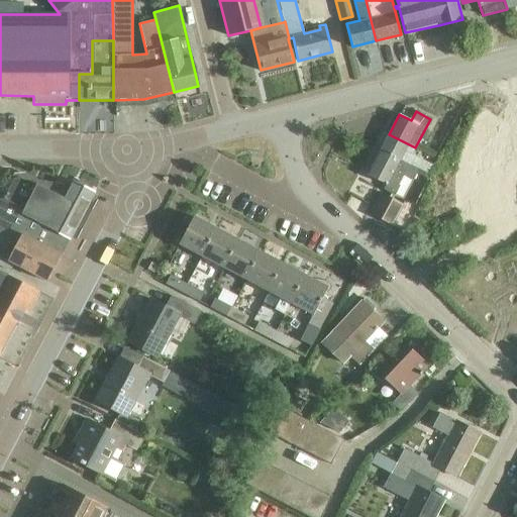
[(412,154),(415,147),(389,134),(381,148),(411,165),(430,175),(434,167),(412,154)]
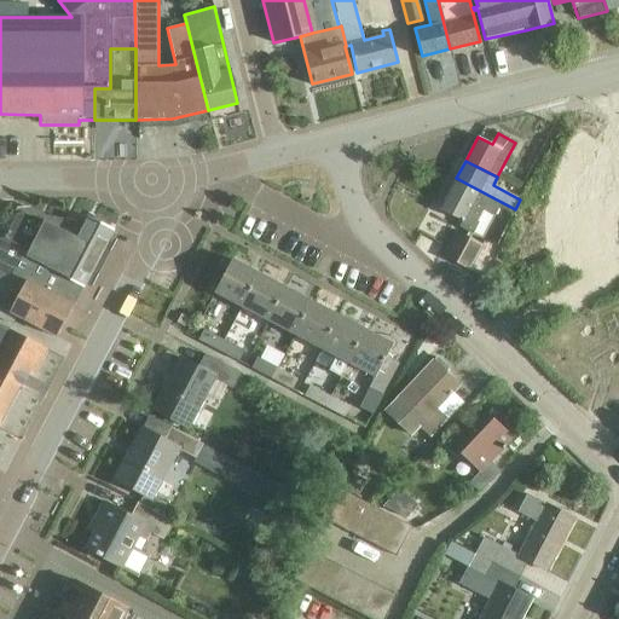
[(515,209),(492,197),(456,178),(440,210),(462,221),(458,226),(473,233),(479,223),(476,221),(482,209),(493,215),(497,210),(510,217),(515,209)]
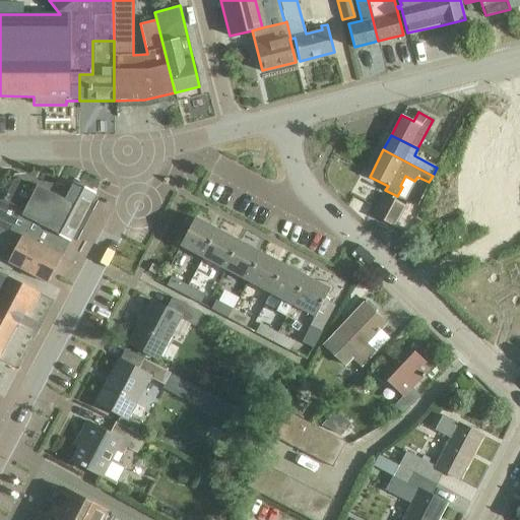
[(39,186),(38,187),(21,179),(13,179),(2,201),(23,212),(25,213),(44,222),(42,226),(70,241),(94,194),(74,183),(69,191),(58,186),(54,193),(39,186)]
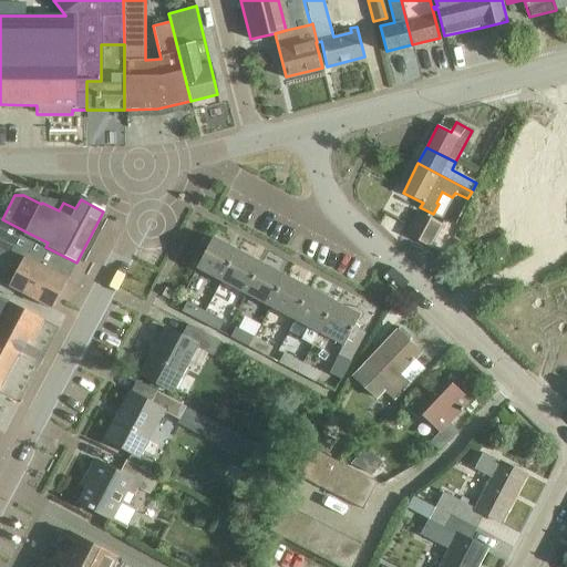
[(430,247),(442,224),(419,212),(406,235),(430,247)]
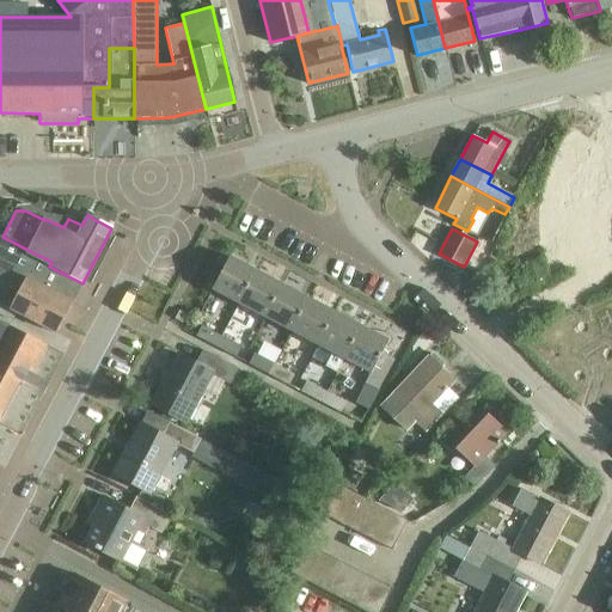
[(2,237),(1,236),(0,236),(0,288),(5,292),(0,300),(0,304),(56,335),(81,285),(25,255),(28,250),(2,237)]
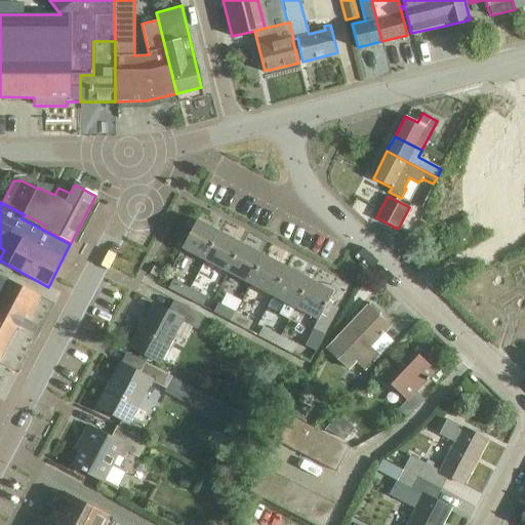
[(205,260),(219,233),(196,220),(182,249),(205,260)]
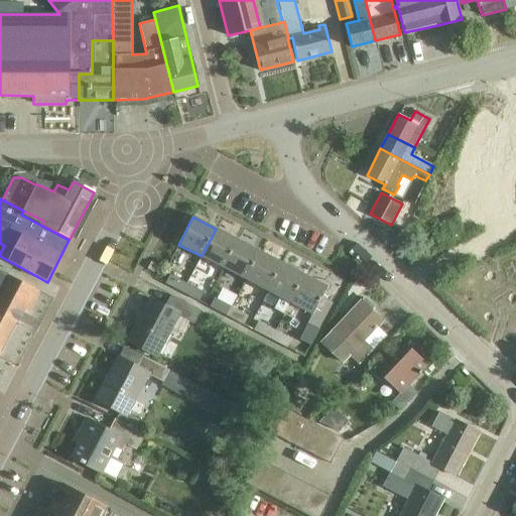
[(238,240),(218,230),(216,229),(202,256),(224,268),(238,240)]
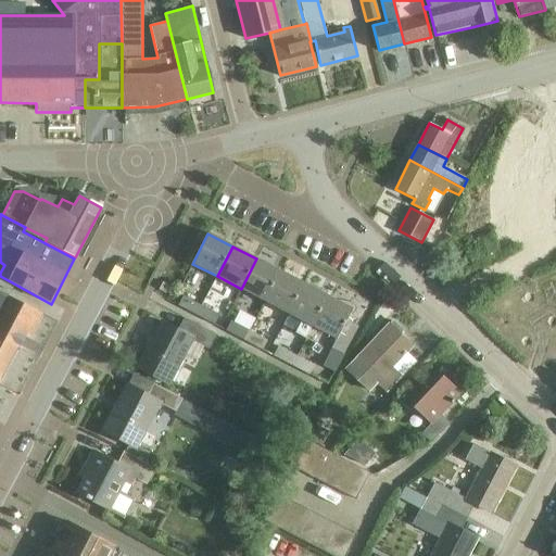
[(280,270),(261,261),(256,258),(241,289),(265,301),(280,270)]
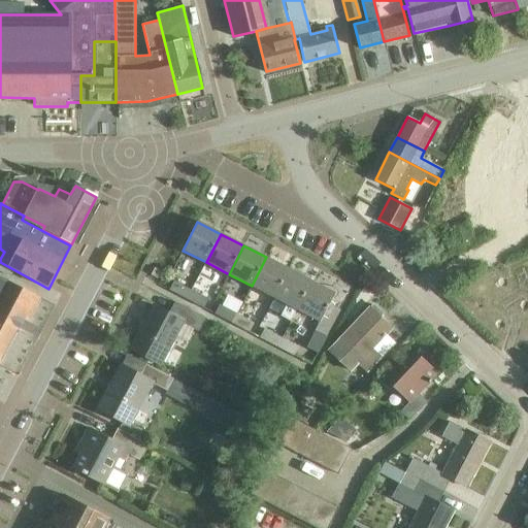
[(274,297),(289,269),(266,257),(252,286),(274,297)]
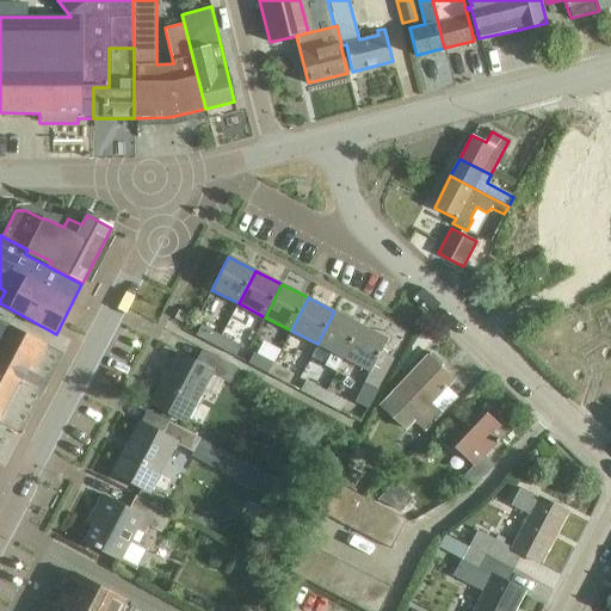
[(344,357),(360,325),(334,312),(318,344),(344,357)]
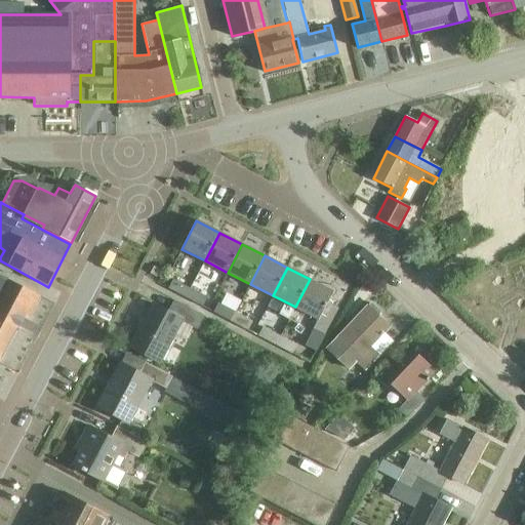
[(175,269),(171,278),(199,289),(203,280),(175,269)]
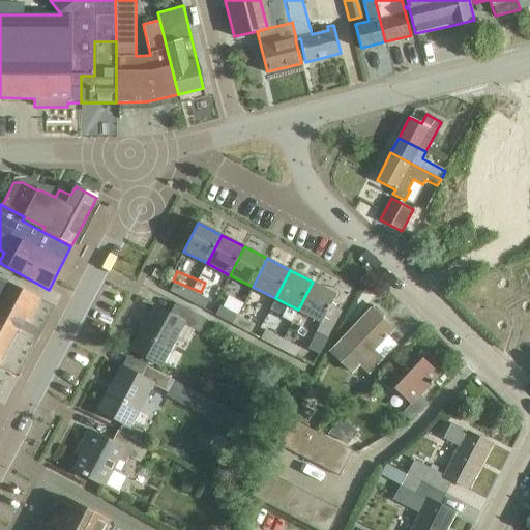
[(0,362),(12,339),(18,329),(23,319),(28,322),(40,299),(35,297),(0,277),(0,362)]
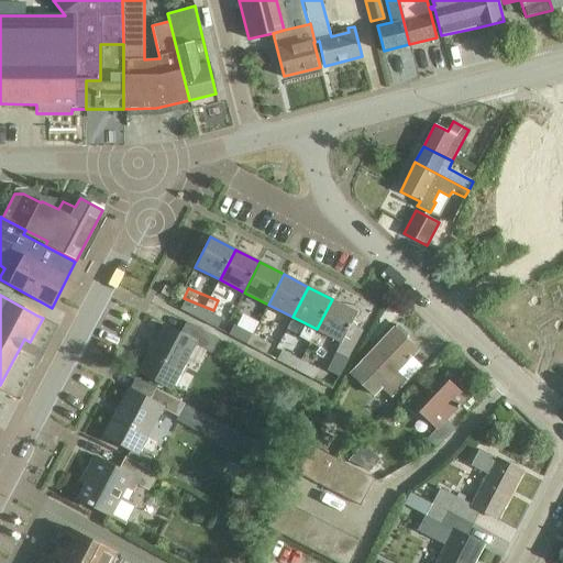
[(363,330),(351,323),(356,312),(332,299),(317,329),(341,342),(337,352),(349,359),(363,330)]
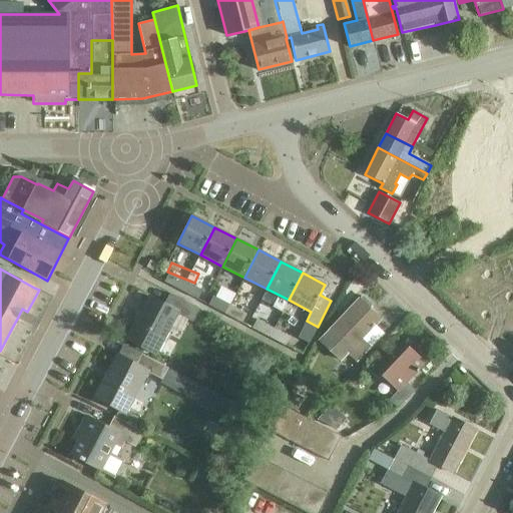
[(181,292),(185,283),(168,274),(163,283),(181,292)]
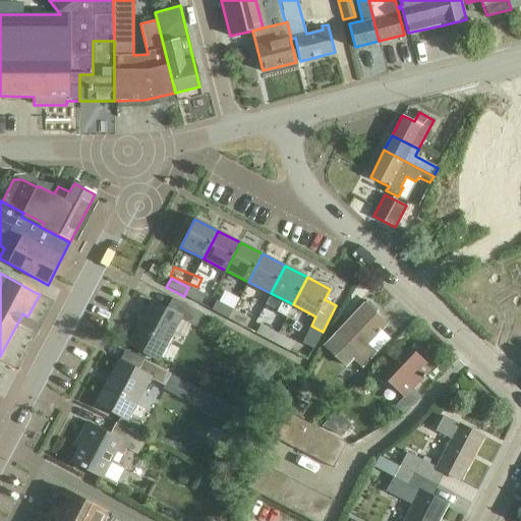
[(188,287),(184,296),(200,305),(206,296),(188,287)]
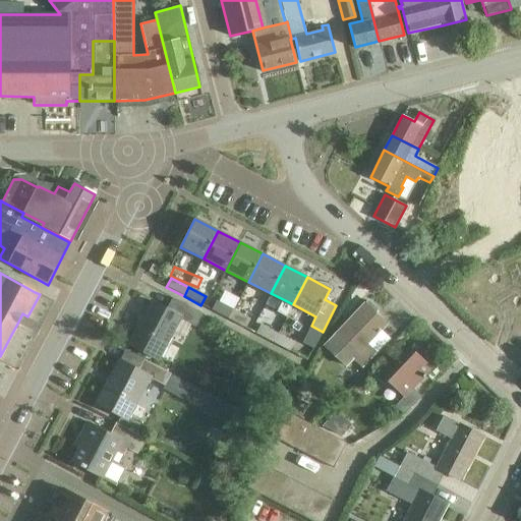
[(152,297),(127,344),(158,360),(178,319),(196,328),(203,315),(172,298),(168,306),(152,297)]
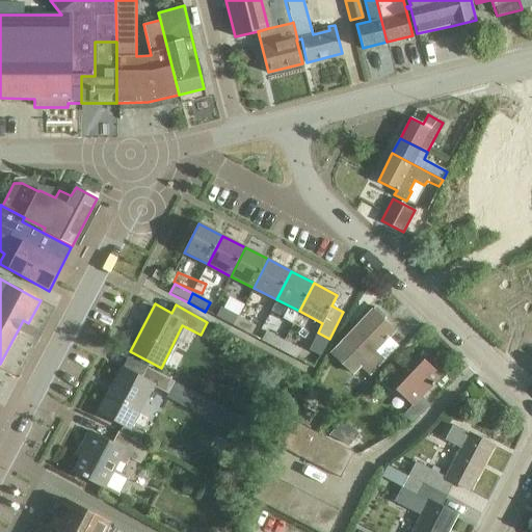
[(362,368),(369,375),(383,360),(375,351),(395,330),(382,318),(384,316),(375,307),(329,354),(352,377),(362,368)]
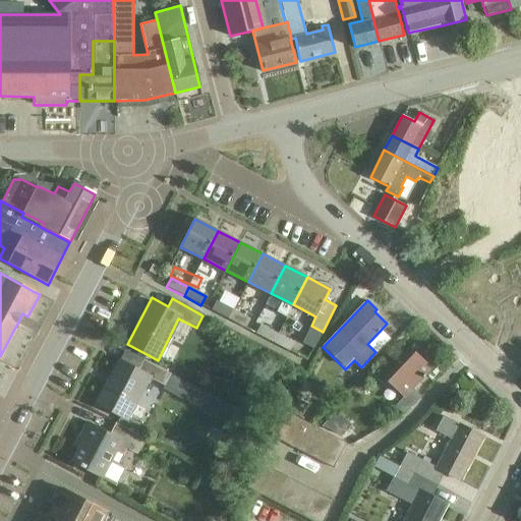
[(229,320),(233,310),(216,301),(211,310),(229,320)]
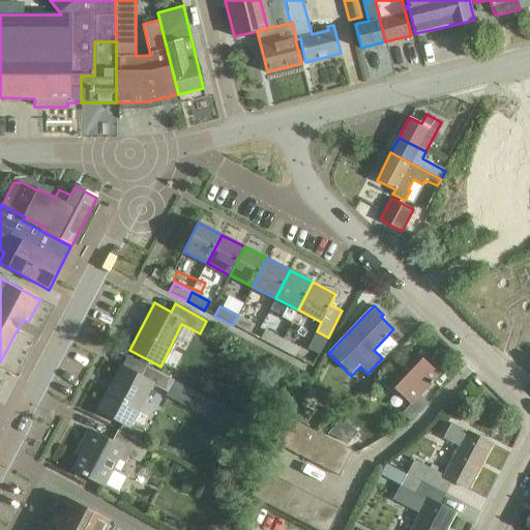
[(237,316),(233,325),(251,334),(255,325),(237,316)]
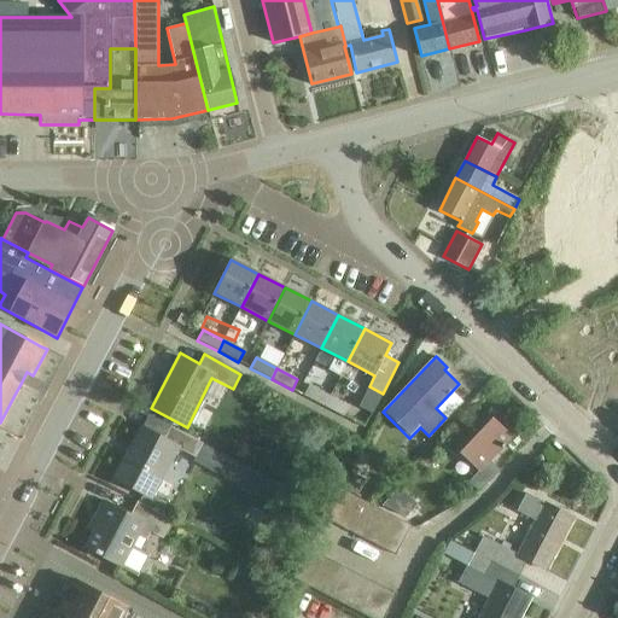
[(324,407),(330,396),(309,385),(303,396),(324,407)]
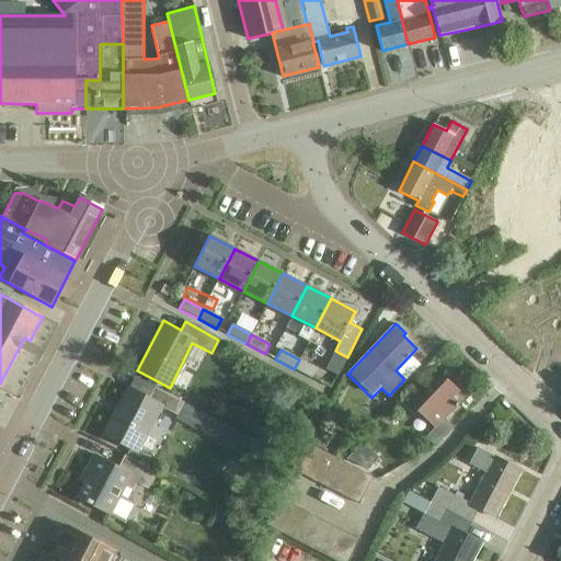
[(299,359),(294,369),(312,379),(318,369),(299,359)]
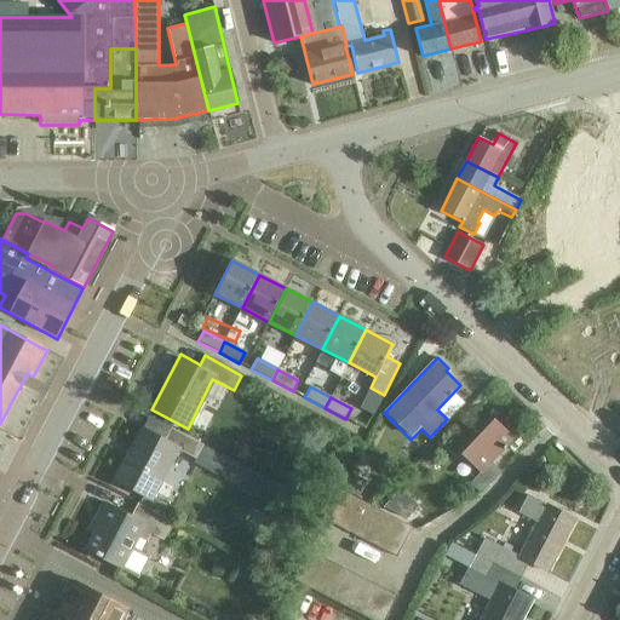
[(257,408),(254,412),(256,417),(259,419),(264,418),(267,414),(265,409),(260,407),(257,408)]
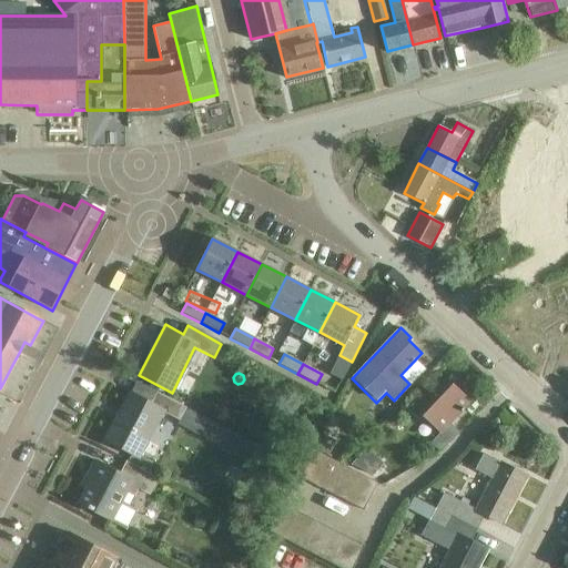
[(429,443),(439,452),(458,432),(449,423),(469,402),(457,389),(462,385),(450,375),(416,411),(439,433),(429,443)]
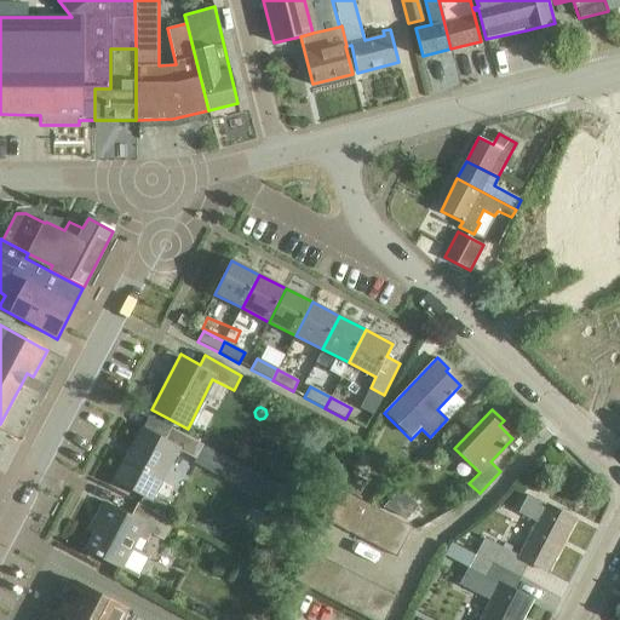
[(115,481),(150,499),(176,448),(195,459),(202,445),(170,429),(164,440),(142,429),(115,481)]
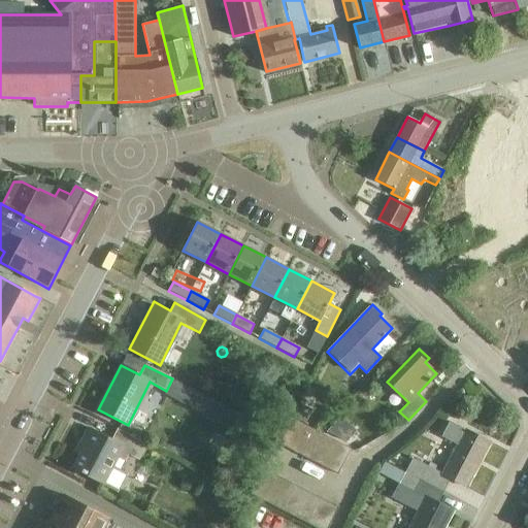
[(340,414),(351,424),(360,415),(350,404),(340,414)]
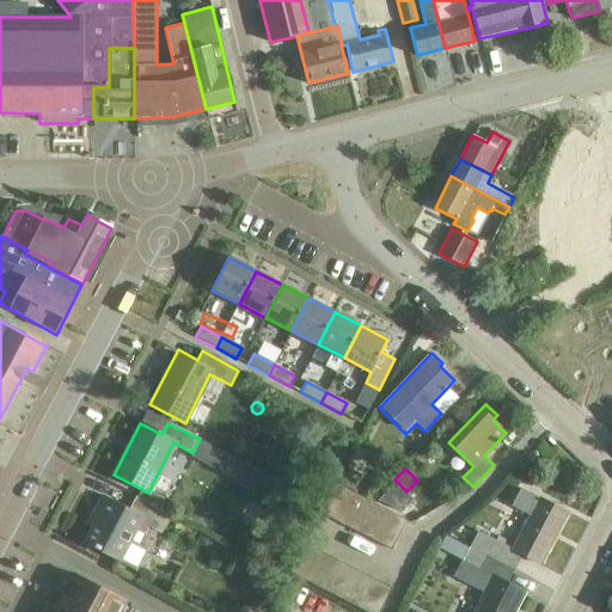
[(335,482),(319,513),(335,521),(352,491),(335,482)]
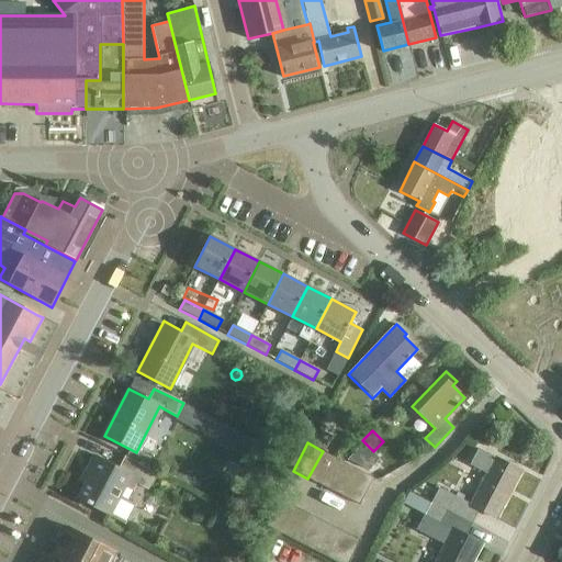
[(431,502),(439,506),(472,523),(479,509),(492,516),(508,485),(512,487),(520,471),(478,449),(470,464),(487,473),(470,505),(438,489),(431,502)]
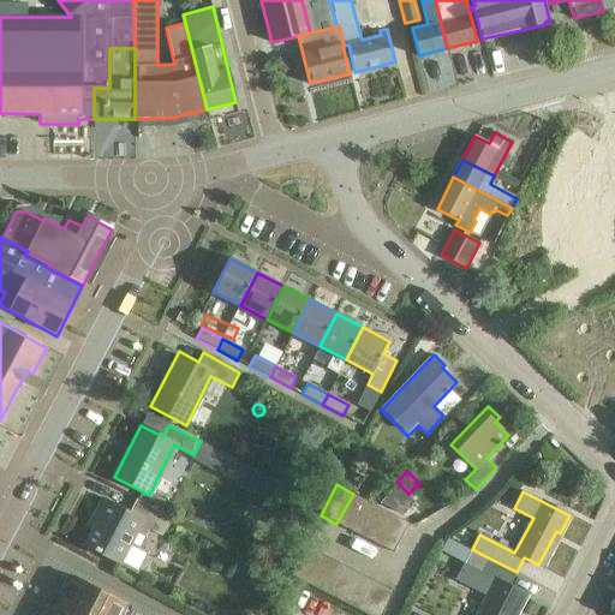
[(353,494),(336,524),(354,532),(371,502),(353,494)]
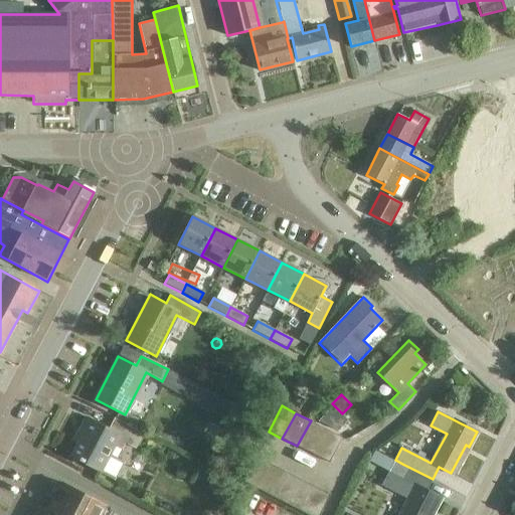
[(122,451),(126,443),(136,449),(144,434),(115,418),(109,430),(86,417),(79,430),(84,433),(72,457),(115,479),(124,462),(117,459),(121,451),(122,451)]
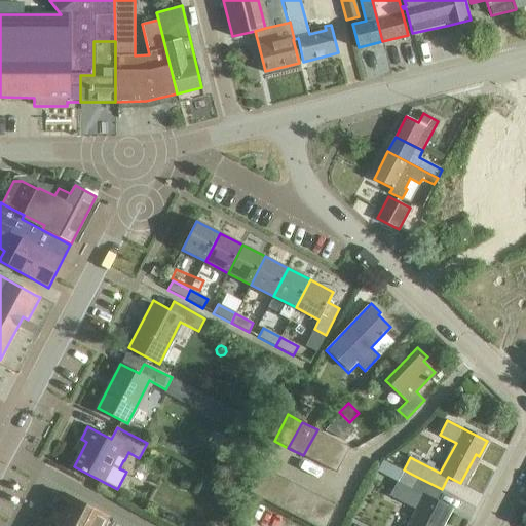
[(317,429),(303,455),(317,463),(331,438),(317,429)]
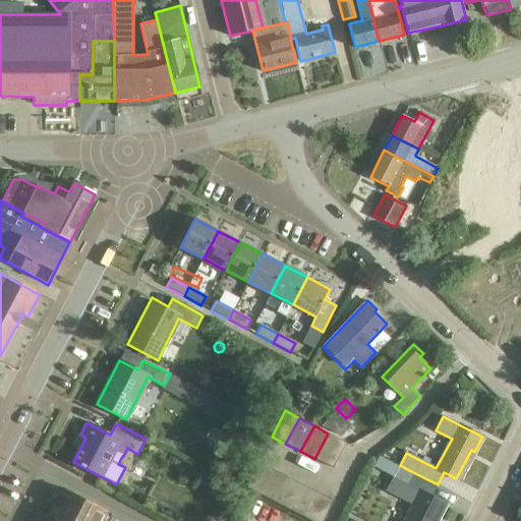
[(328,433),(314,459),(332,468),(346,443),(328,433)]
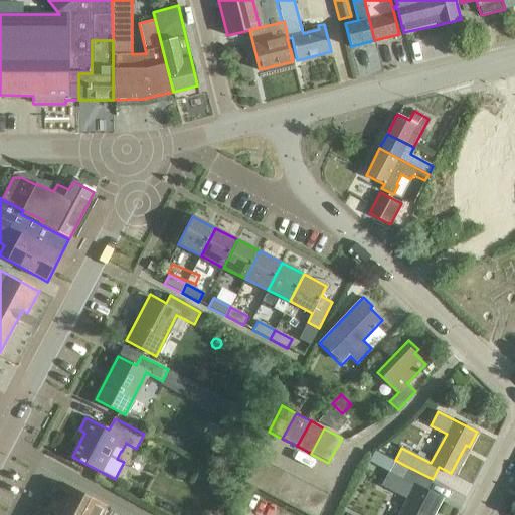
[(382,454),(376,466),(389,472),(395,461),(382,454)]
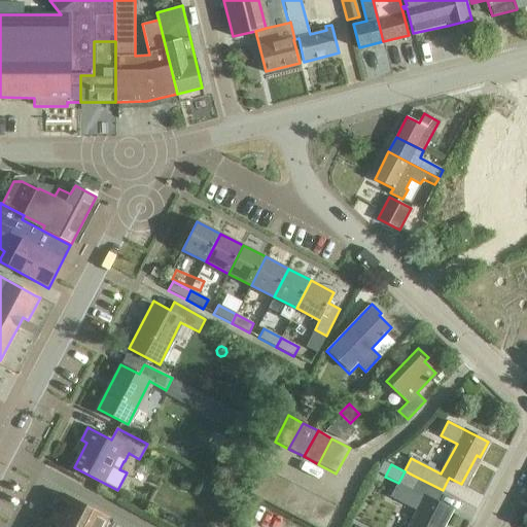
[(261,466),(248,491),(278,506),(290,482),(261,466)]
